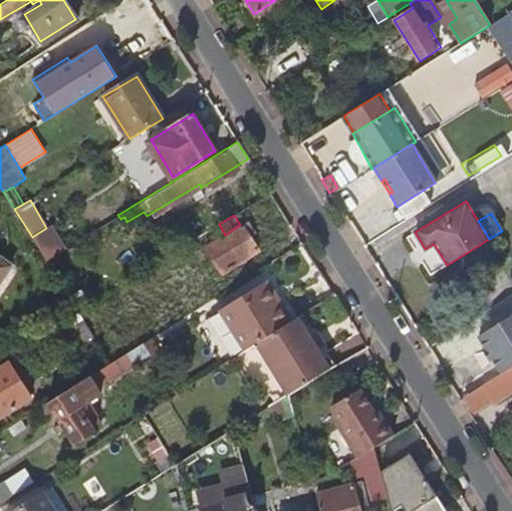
[(64,248),(50,225),(46,228),(32,237),(43,255),(45,259),(64,248)]
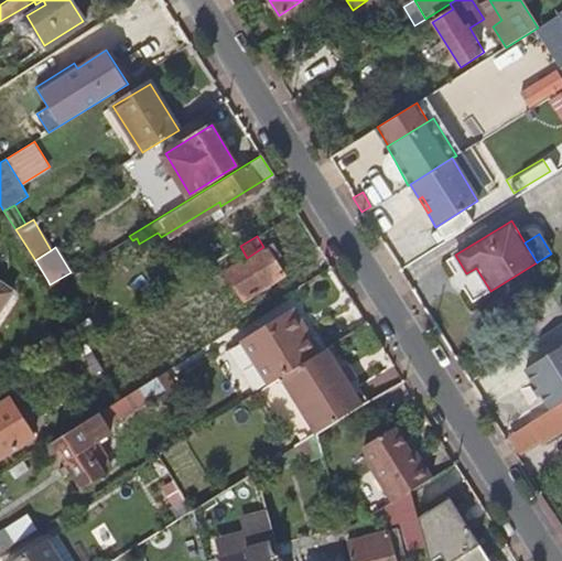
[(239,300),(280,276),(263,247),(247,258),(223,271),(239,300)]
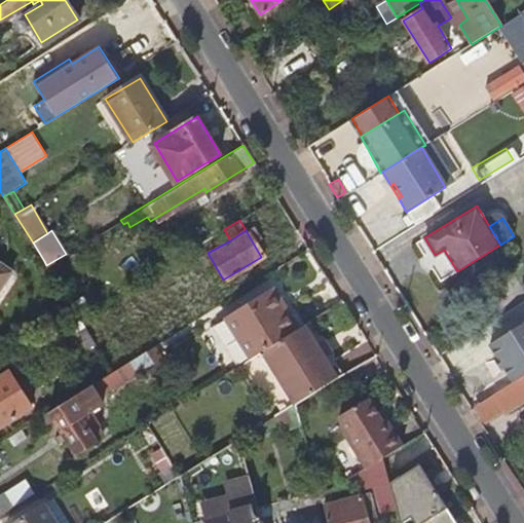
[(0,285),(10,270),(0,263),(0,285)]
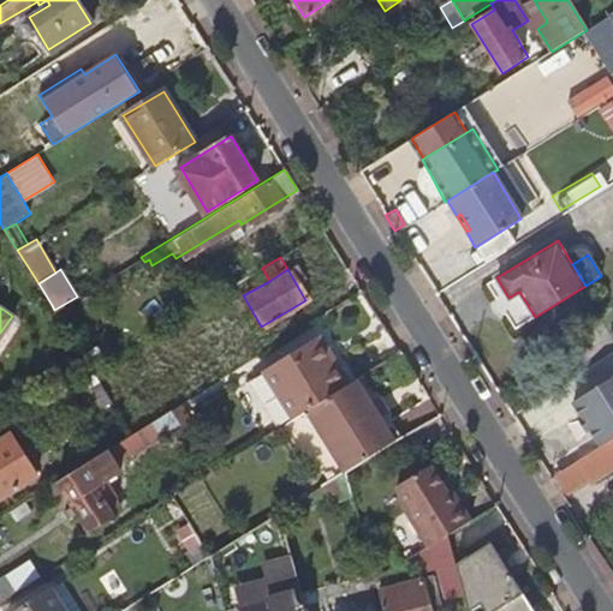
[(349,383),(335,361),(331,364),(316,339),(263,371),(291,419),(304,411),(349,383)]
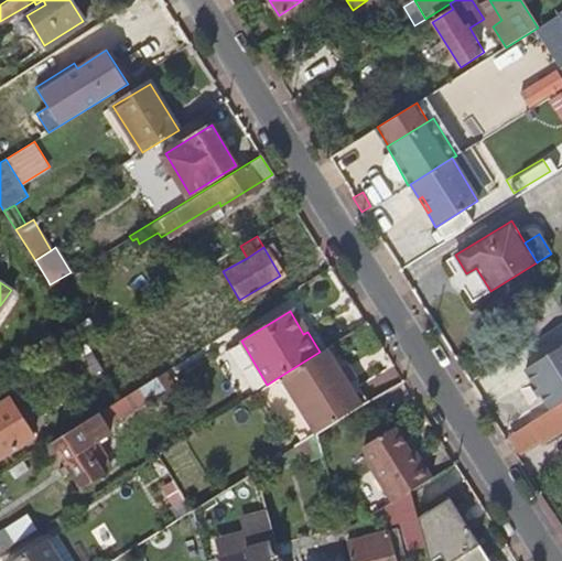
[(103,368),(85,340),(72,347),(90,377),(103,368)]
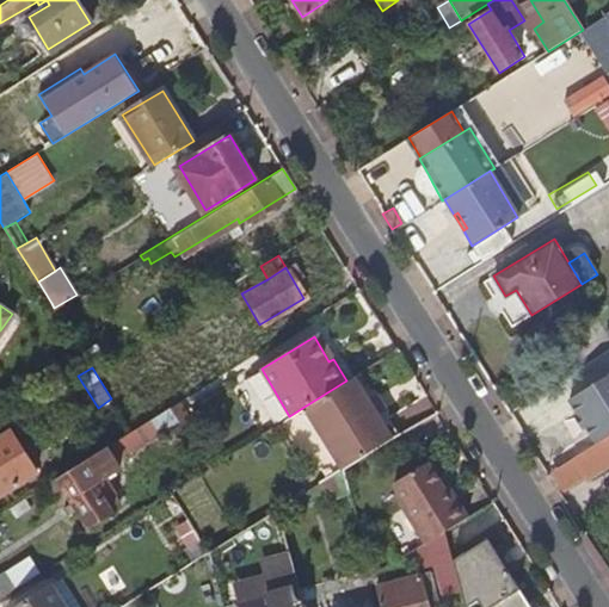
[(608,375),(570,398),(578,413),(588,428),(595,441),(608,433),(608,375)]
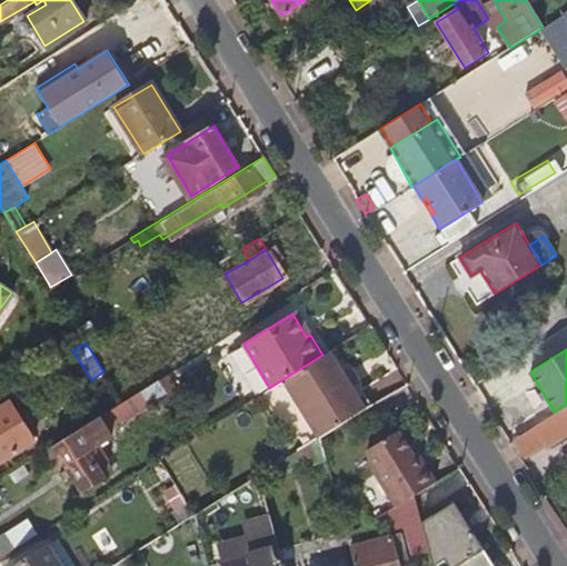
[(365,411),(328,351),(322,355),(281,380),(318,440),(319,439),(365,411)]
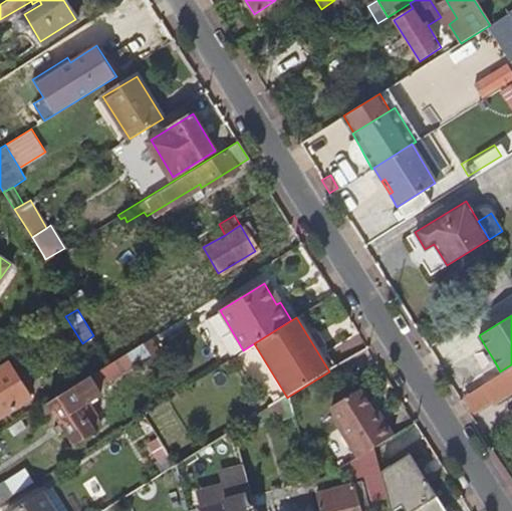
[(162,349),(152,333),(142,339),(149,350),(153,356),(162,349)]
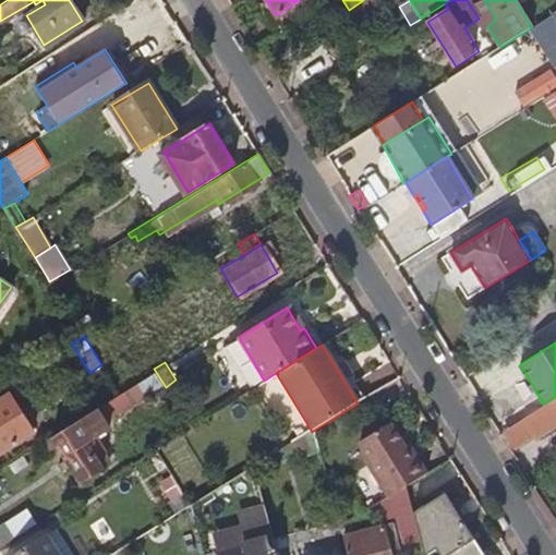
[(103,449),(94,435),(106,426),(101,419),(161,381),(154,369),(124,386),(68,421),(71,427),(51,438),(76,481),(99,467),(93,456),(103,449)]
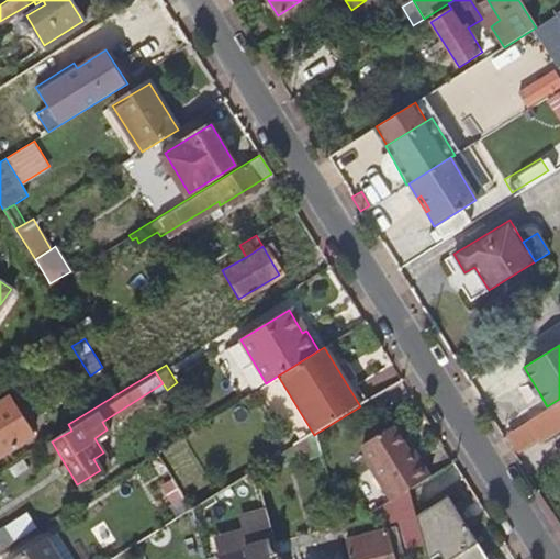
[(540,394),(532,380),(528,383),(536,397),(540,394)]
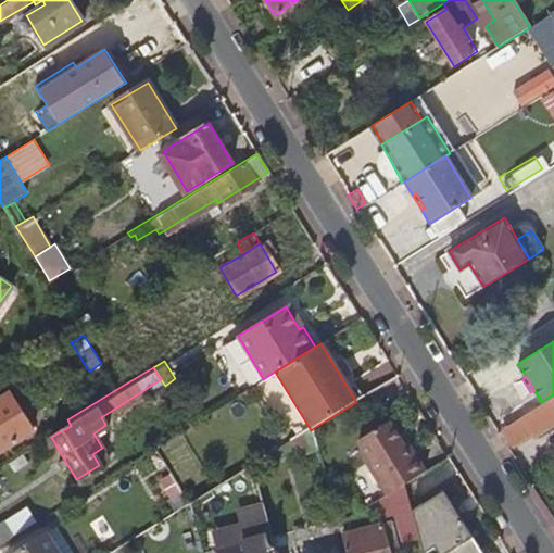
[(0,444),(28,427),(5,388),(0,391),(0,444)]
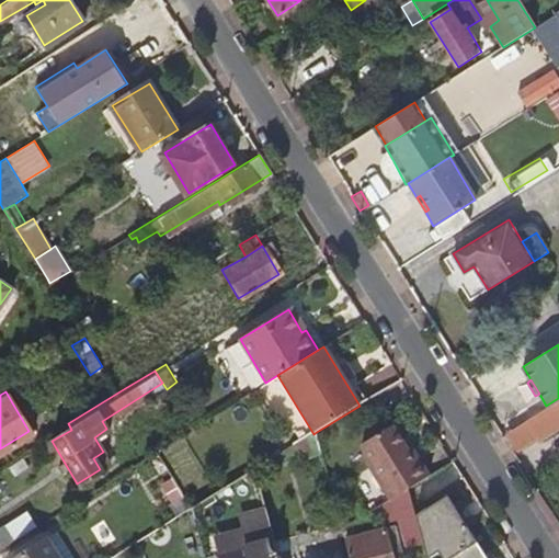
[(558,426),(558,398),(546,406),(525,419),(536,439),(537,440),(558,426)]
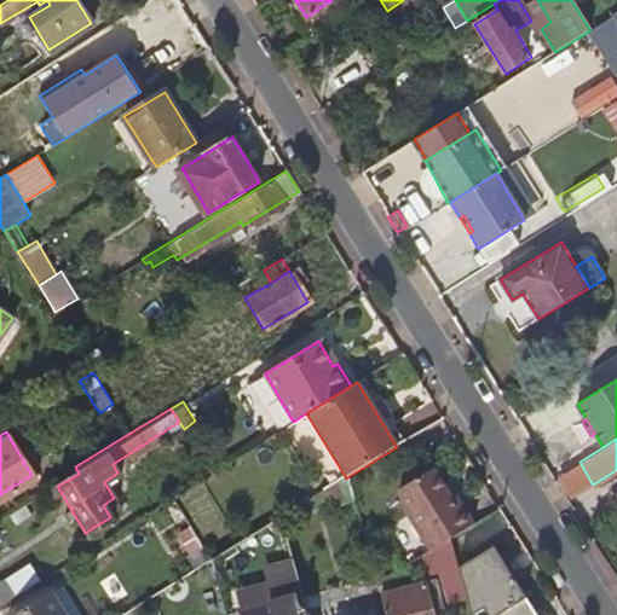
[(592,483),(580,462),(557,476),(570,497),(592,483)]
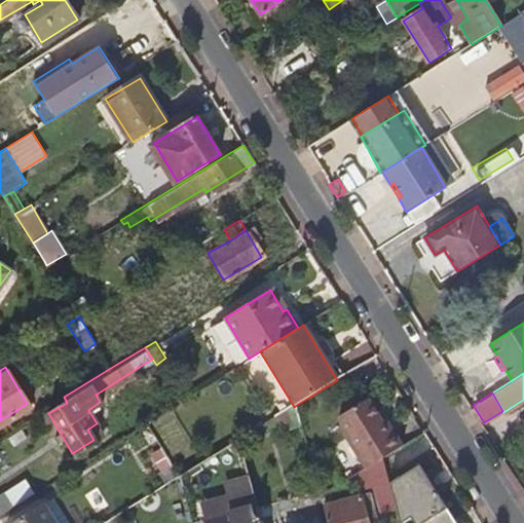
[(382,457),(401,446),(393,433),(388,435),(382,426),(367,400),(337,418),(344,437),(348,444),(364,469),(365,468),(382,457)]
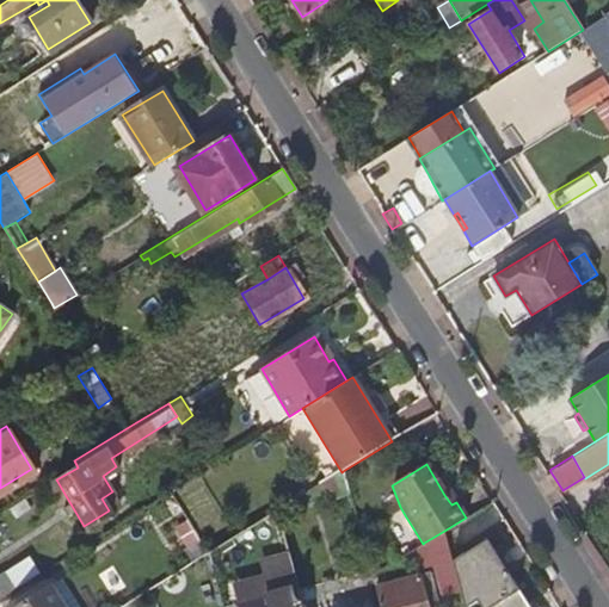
[(315,502),(345,483),(343,471),(342,472),(312,490),(315,502)]
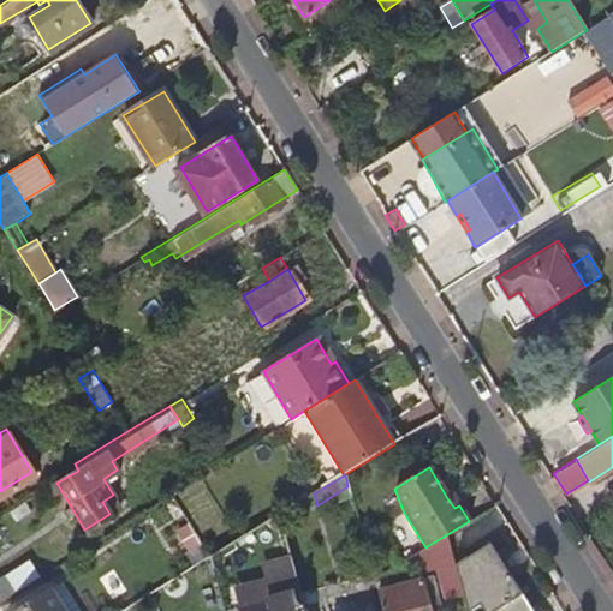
[(459,505),(453,495),(447,498),(454,508),(459,505)]
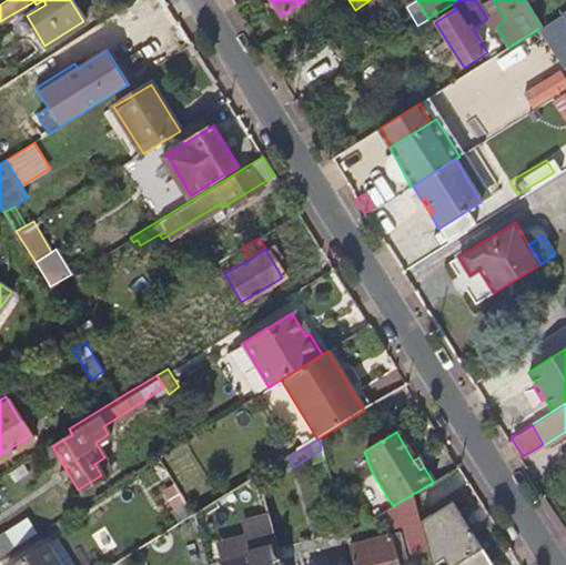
[(422,521),(413,494),(394,505),(393,506),(384,512),(390,532),(422,521)]
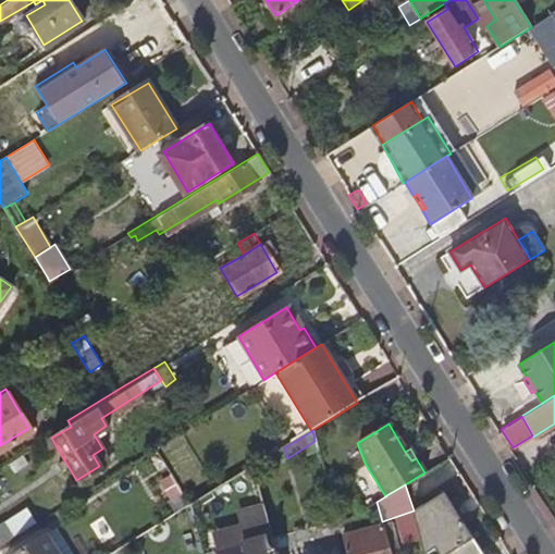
[(480,553),(443,493),(414,511),(428,553),(439,546),(442,553),(480,553)]
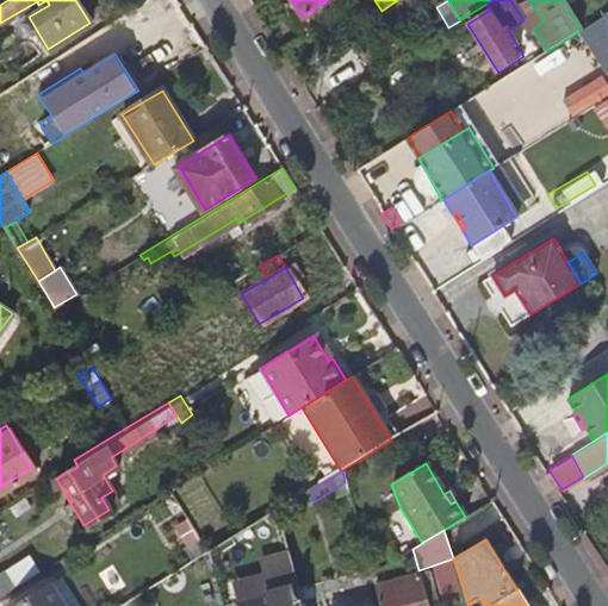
[(234,582),(239,601),(295,585),(286,553),(260,558),(264,574),(234,582)]
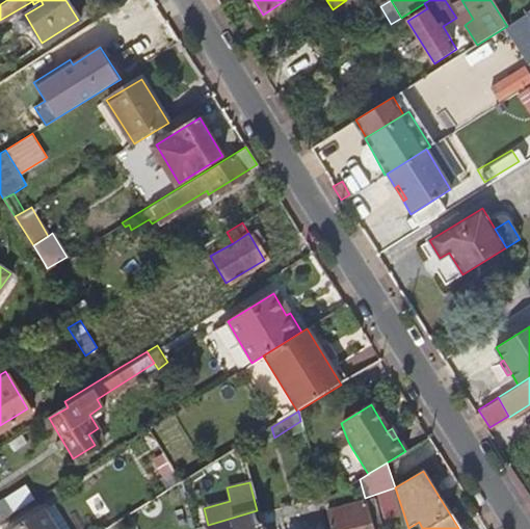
[(0,517),(28,500),(33,496),(18,485),(0,497),(0,517)]
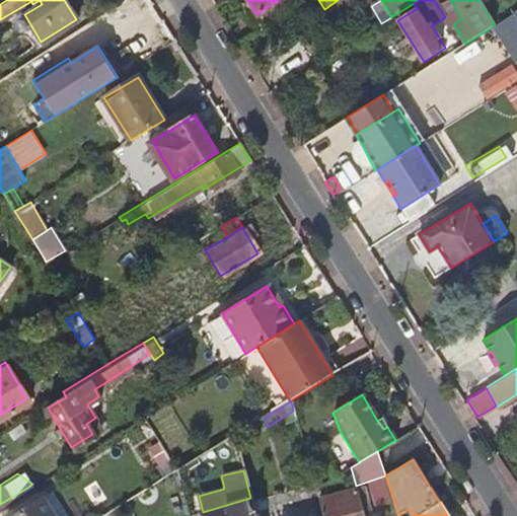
[(42,490),(37,494),(49,515),(65,515),(54,498),(42,490)]
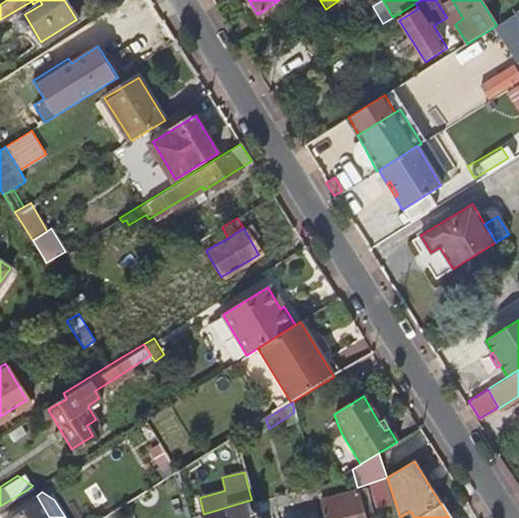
[(368,517),(362,492),(319,503),(322,517),(368,517)]
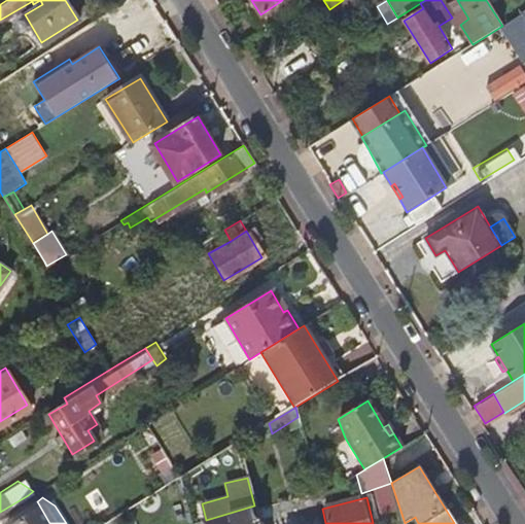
[(49,523),(37,501),(2,523),(49,523)]
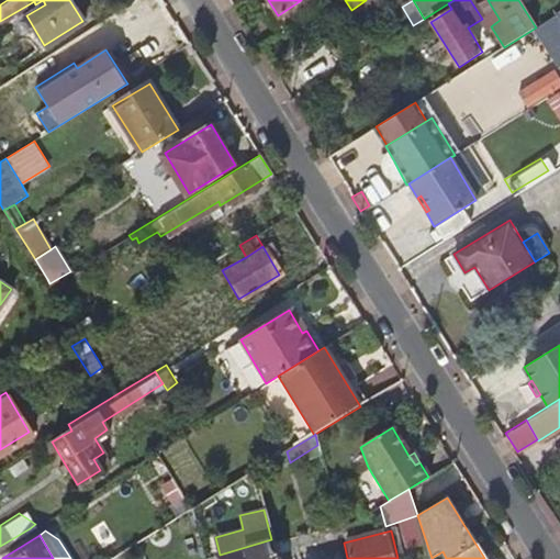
[(276,558),(271,539),(220,555),(217,556),(217,558),(276,558)]
